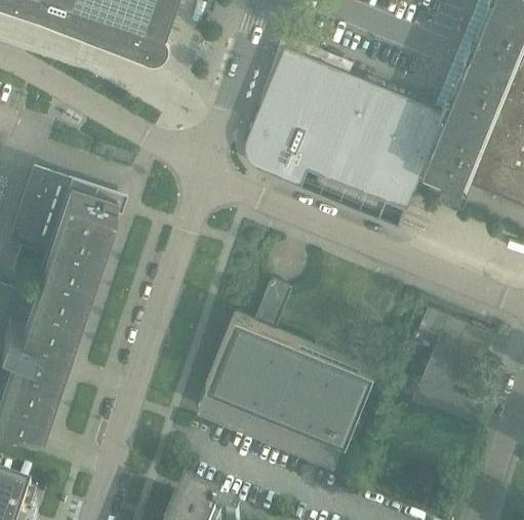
[(168,48),(168,47),(167,45),(166,44),(165,42),(178,0),(0,0),(0,11),(36,24),(149,67),(150,68),(152,68),(155,68),(157,67),(159,67),(161,65),(164,63),(165,62),(166,61),(167,58),(167,57),(168,55),(168,54),(168,52),(168,50),(168,48)]
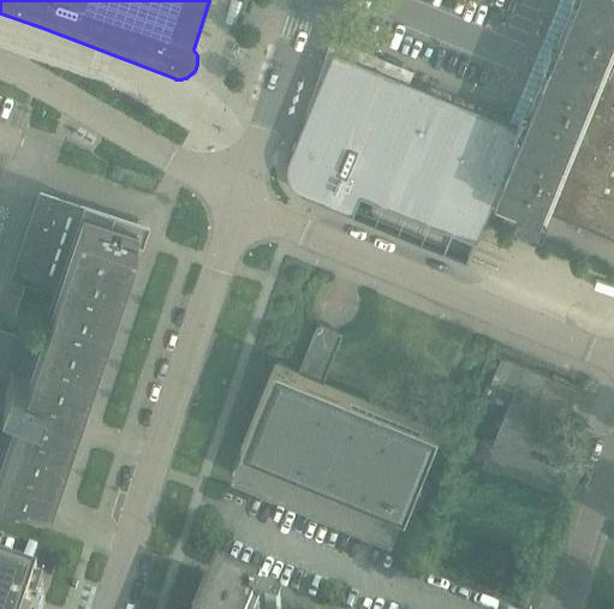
[(496,197),(492,208),(514,218),(542,228),(547,216),(554,220),(613,244),(613,123),(608,121),(613,106),(613,0),(574,0),(571,11),(560,37),(542,82),(535,99),(522,132),(494,197),(496,197)]
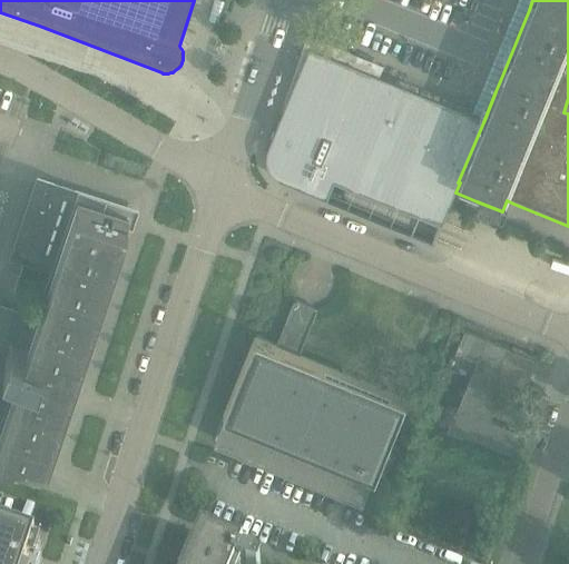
[(265,159),(265,161),(265,165),(265,167),(266,169),(267,172),(270,177),(273,180),(276,182),(280,185),(282,186),(433,248),(455,193),(460,182),(458,182),(483,122),(308,51),(267,151),(266,155),(265,159)]
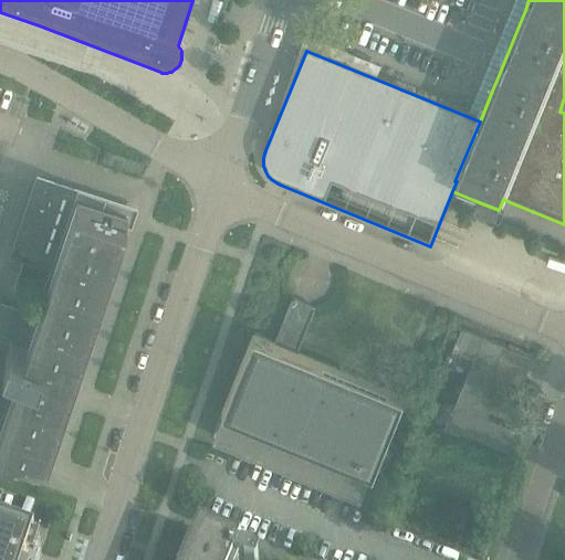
[(43,191),(22,253),(21,259),(58,271),(80,203),(43,191)]
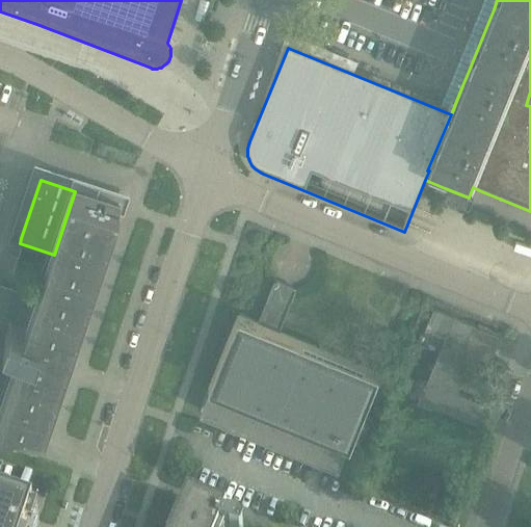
[(23,347),(14,377),(0,416),(0,441),(35,453),(117,206),(75,191),(54,255),(37,302),(21,297),(11,325),(9,324),(4,341),(23,347)]
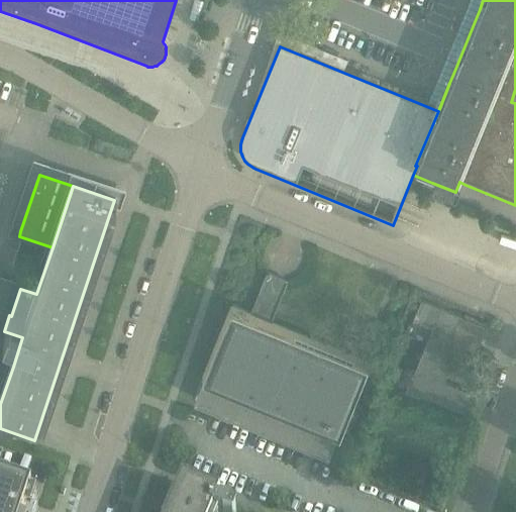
[(201,378),(203,378),(193,403),(326,458),(337,433),(338,434),(367,365),(270,324),(286,286),(266,277),(249,316),(230,308),(201,378)]
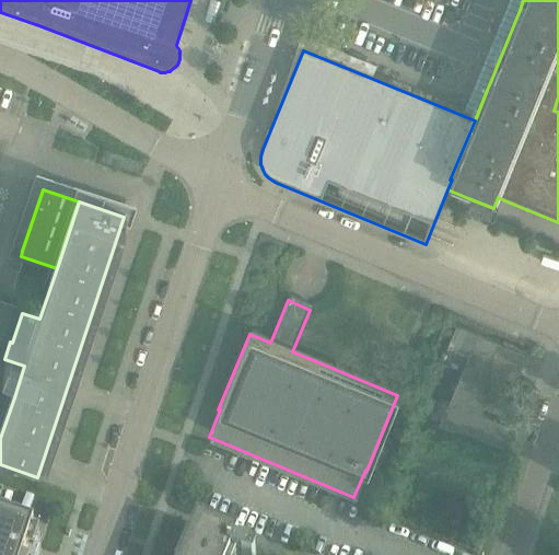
[(445,412),(439,428),(455,435),(456,432),(508,453),(514,435),(476,417),(492,377),(515,385),(526,358),(503,348),(502,349),(456,331),(451,343),(450,342),(449,345),(450,345),(445,356),(446,356),(450,350),(472,359),(450,413),(445,412)]
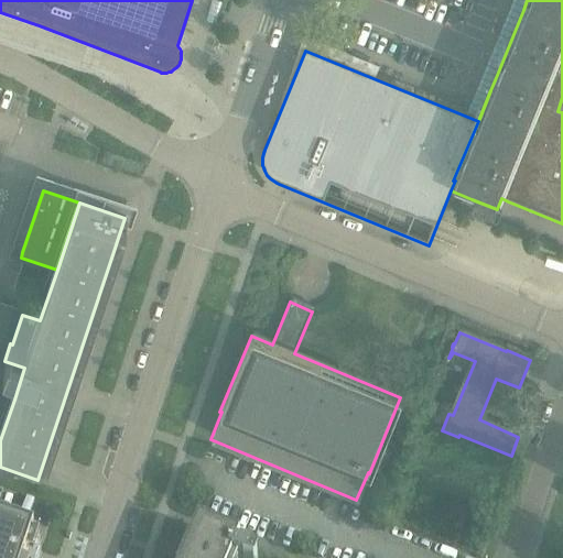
[(197,536),(187,557),(237,557),(239,553),(197,536)]
